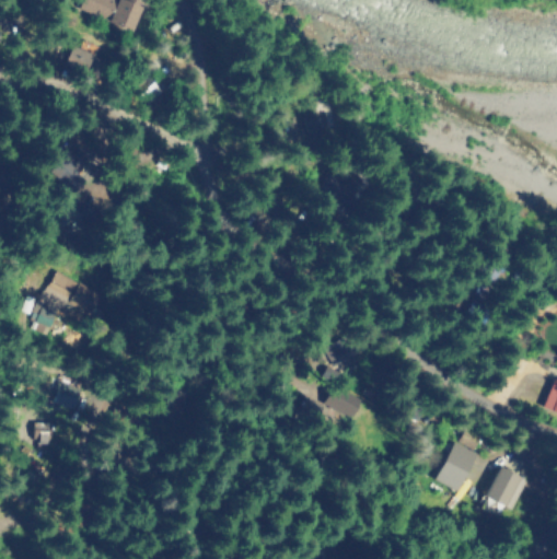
[(84,0),(81,10),(135,32),(146,3),(138,0),(84,0)]
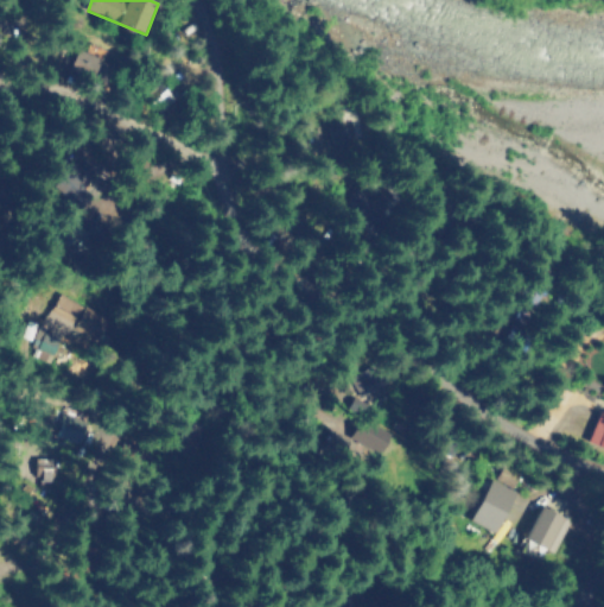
[(112,92),(120,68),(78,51),(69,75),(112,92)]
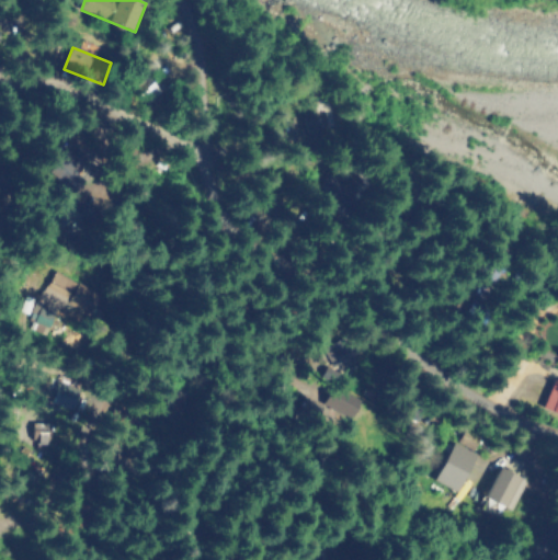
[(303,117),(307,133),(329,126),(325,111),(303,117)]
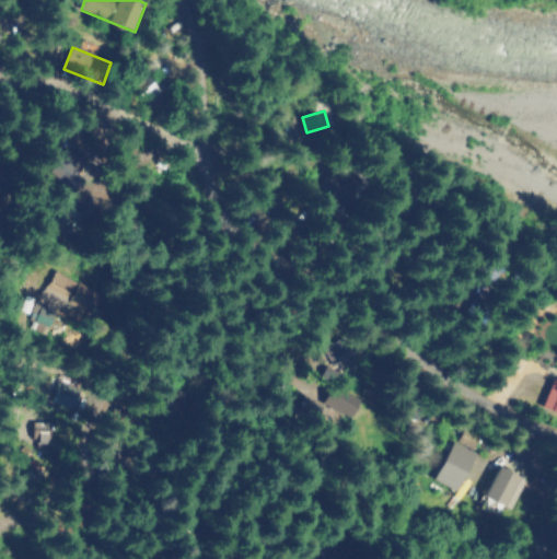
[(53,184),(76,195),(84,177),(62,165),(53,184)]
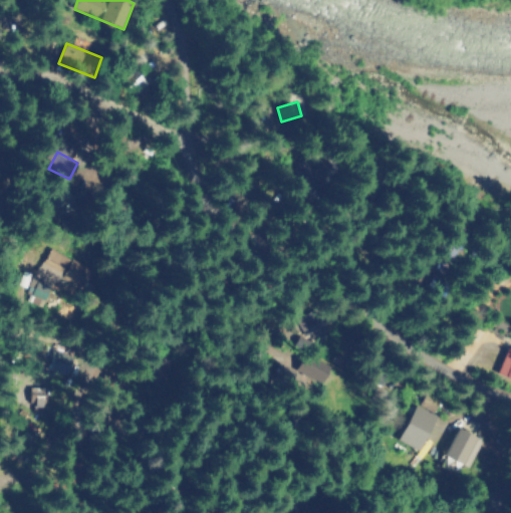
[(499,374),(510,378),(510,347),(499,374)]
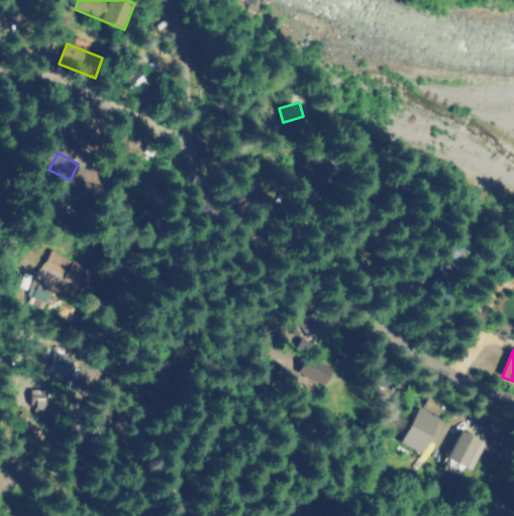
[(70,379),(77,359),(58,352),(50,372),(70,379)]
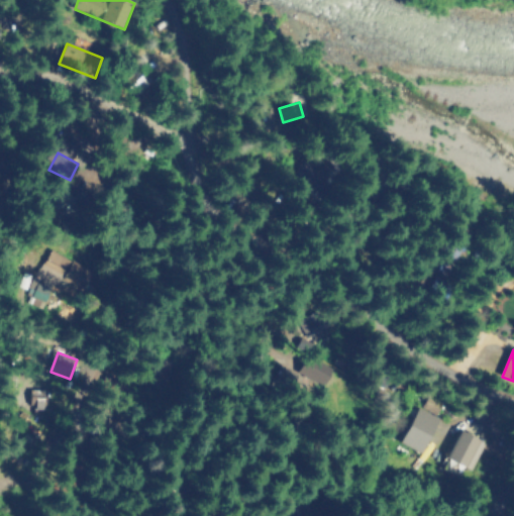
[(47,408),(48,391),(32,390),(31,408),(47,408)]
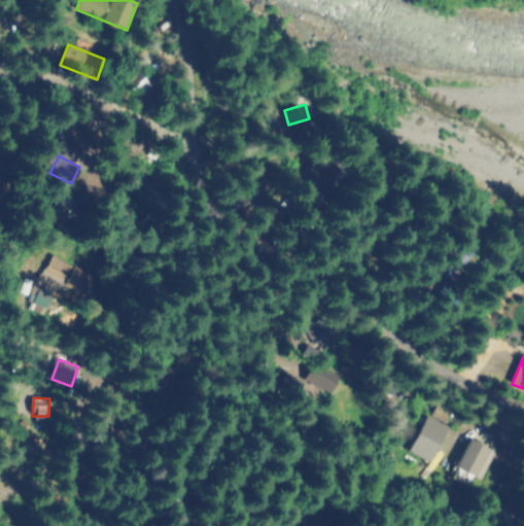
[(433,463),(449,426),(426,417),(411,453),(433,463)]
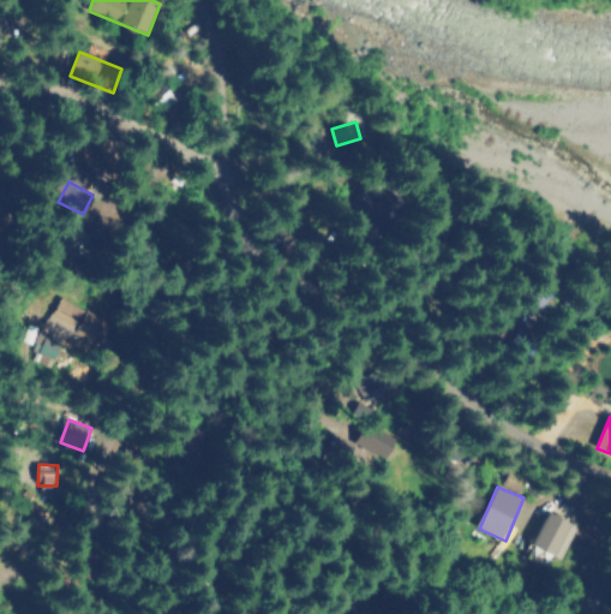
[(535,547),(563,560),(579,526),(551,513),(535,547)]
